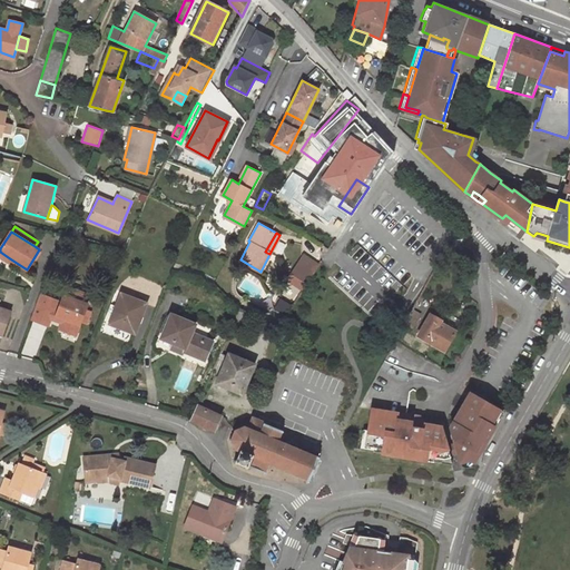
[(0,252),(0,256),(9,263),(11,259),(0,252)]
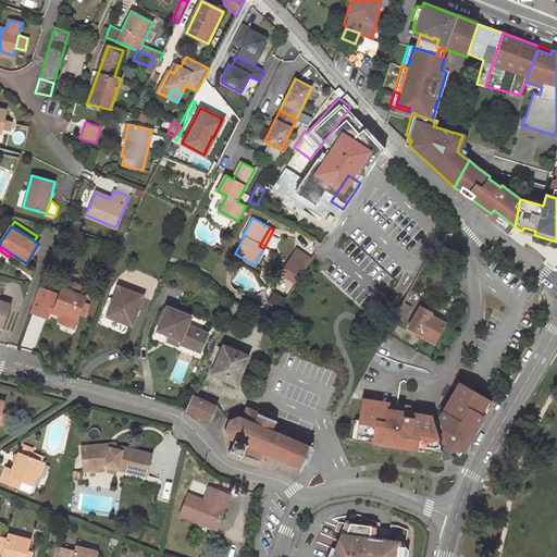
[(294,283),(311,258),(296,247),(277,272),(294,283)]
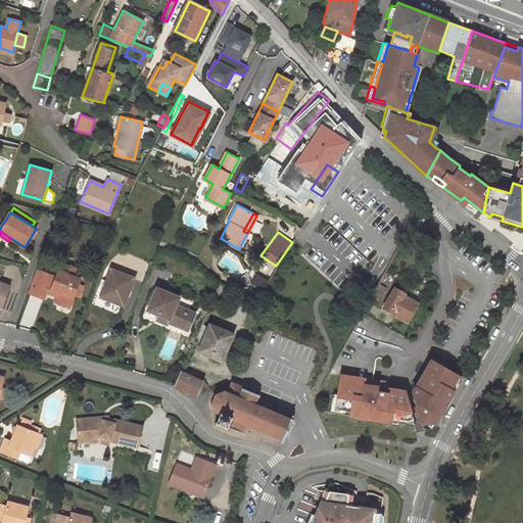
[(63,272),(58,271),(52,286),(51,290),(62,294),(60,299),(70,303),(75,293),(80,295),(83,286),(79,284),(80,280),(77,278),(81,270),(65,265),(63,272)]
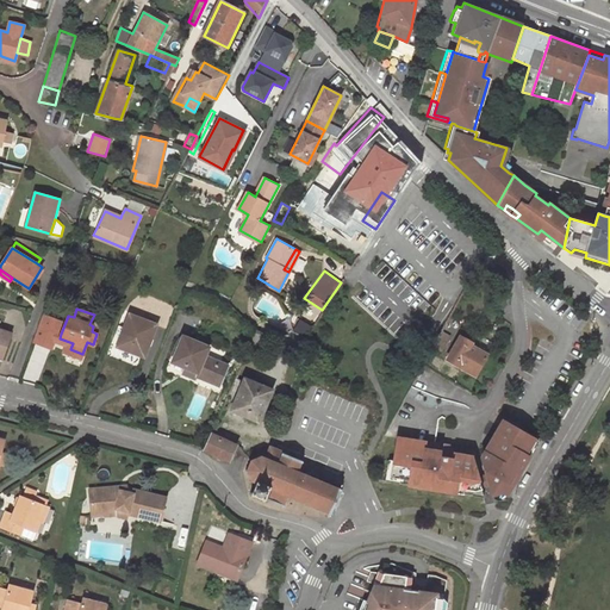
[(36,337),(53,343),(54,340),(56,332),(60,321),(44,315),(36,337)]
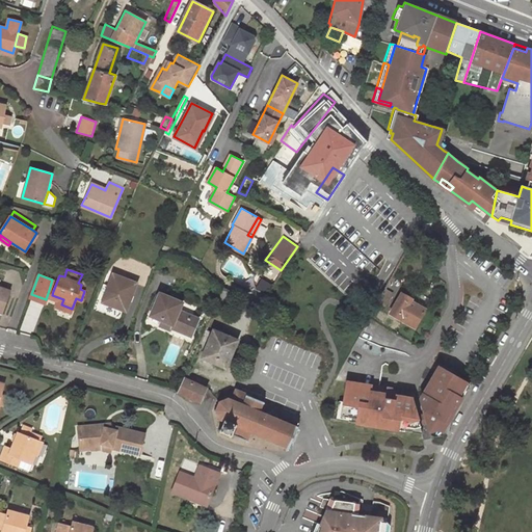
[(136,283),(113,274),(103,301),(126,311),(136,283)]
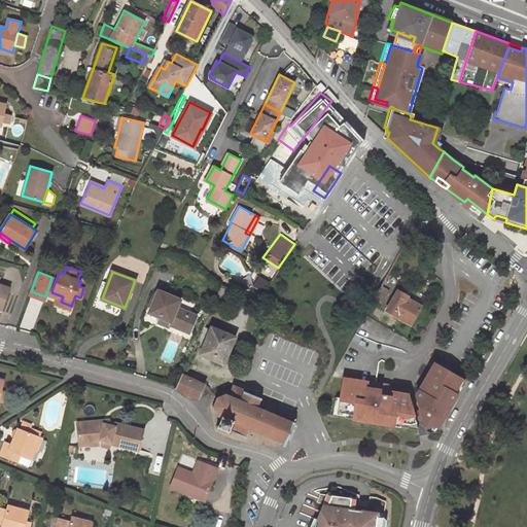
[(0,284),(0,308),(1,309),(8,288),(0,284)]
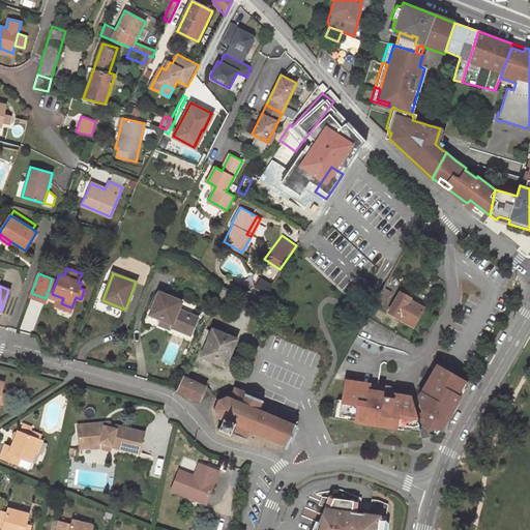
[(224,286),(217,300),(226,304),(232,290),(224,286)]
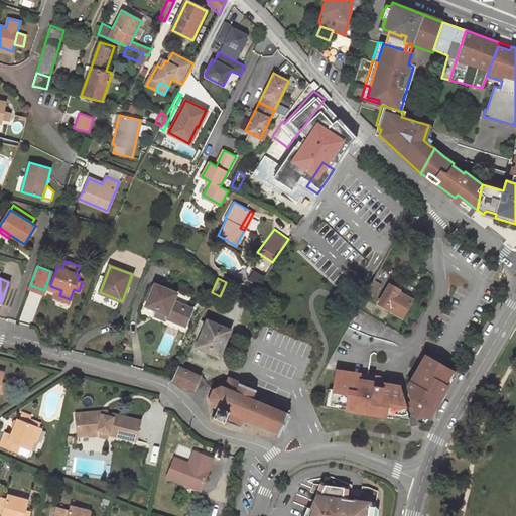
[(69,302),(70,299),(59,295),(61,290),(50,286),(51,282),(47,281),(45,287),(55,291),(54,297),(69,302)]
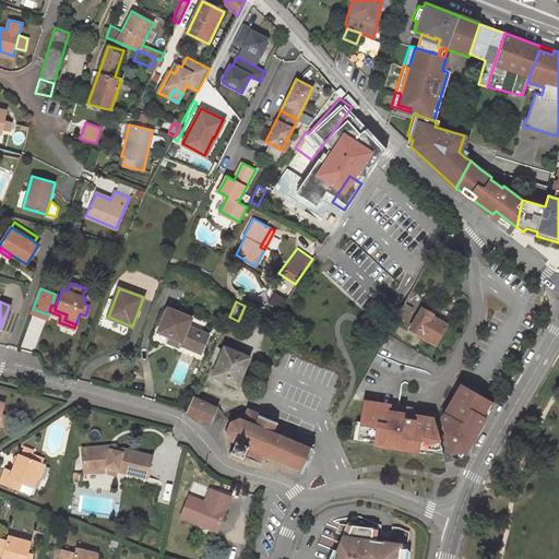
[(405,305),(400,316),(405,320),(412,308),(405,305)]
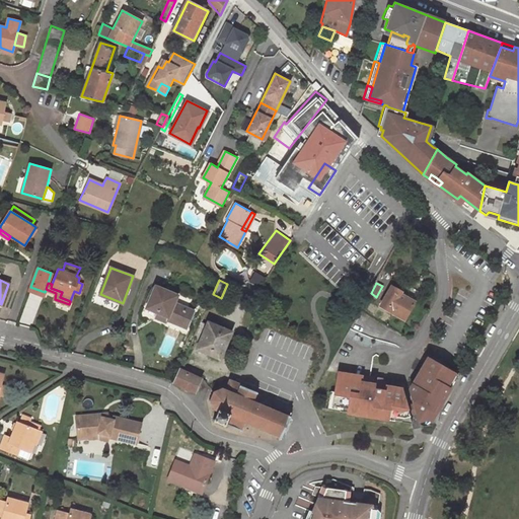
[(401,294),(402,291),(392,285),(380,305),(393,313),(404,319),(415,301),(401,294)]
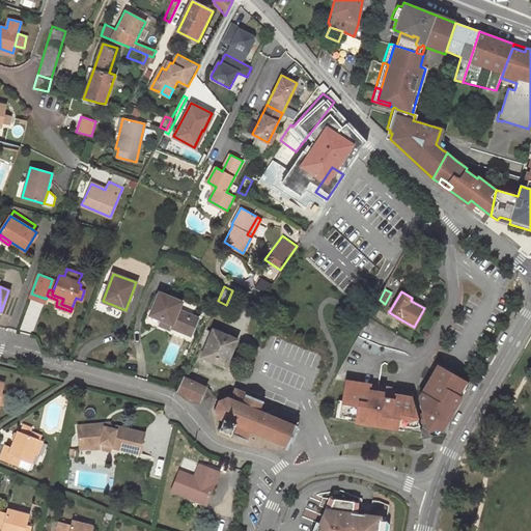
[(183,301),(159,292),(149,315),(161,319),(171,325),(170,327),(191,335),(198,317),(179,309),(183,301)]
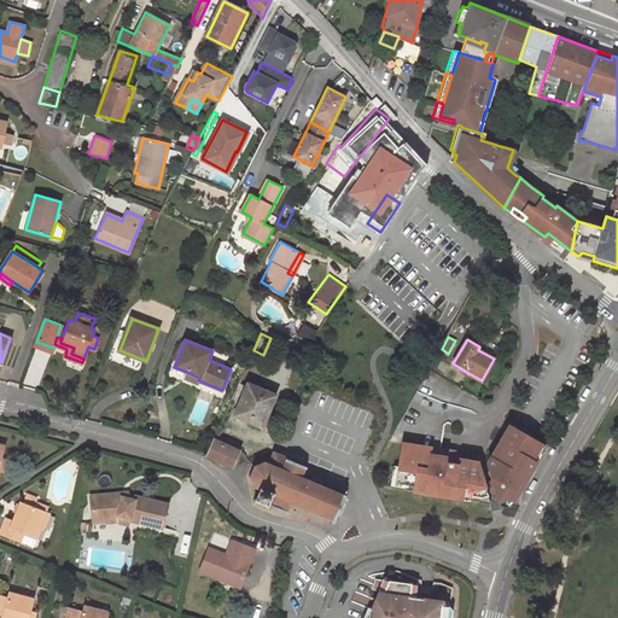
[(53,348),(36,342),(35,345),(52,351),(53,348)]
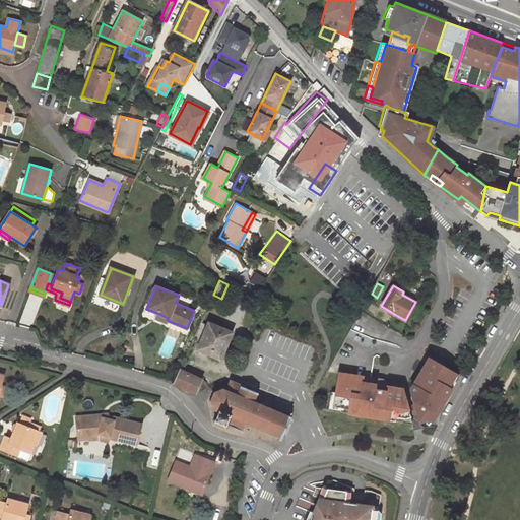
[(166,322),(167,320),(168,318),(157,313),(155,318),(166,322)]
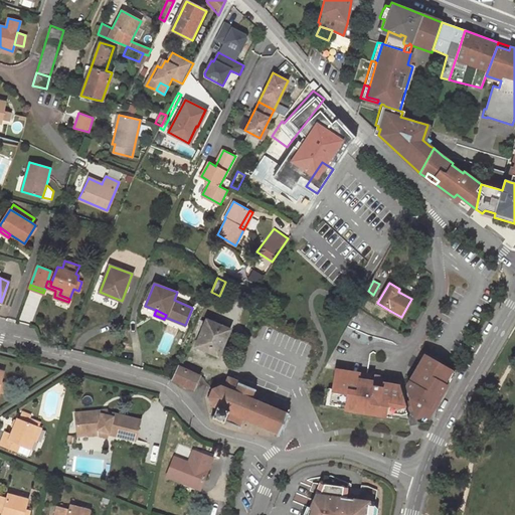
[(198,319),(191,336),(198,339),(196,346),(219,355),(229,329),(206,319),(206,321),(198,319)]
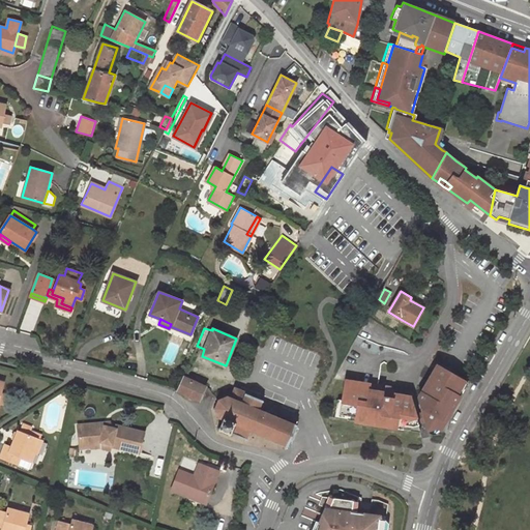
[(441,430),(468,382),(438,364),(418,398),(429,431),(437,428),(441,430)]
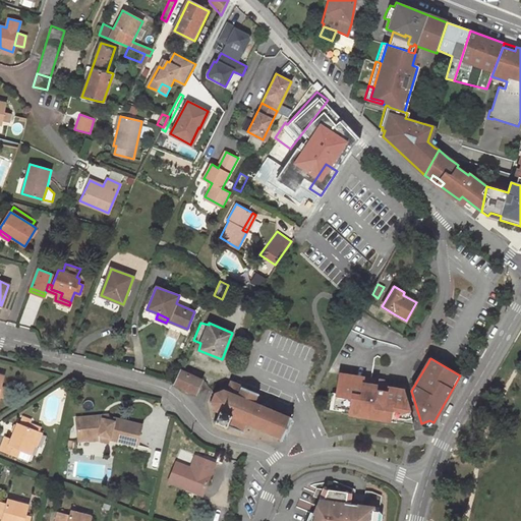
[(195,393),(203,380),(180,368),(174,383),(195,393)]
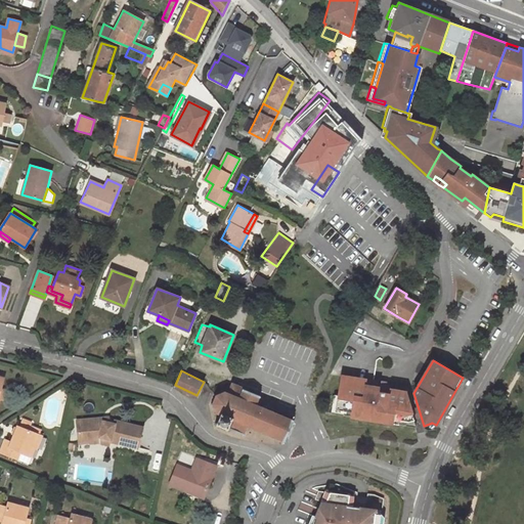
[(366,380),(342,376),(341,378),(338,396),(336,409),(352,411),(351,416),(399,424),(400,420),(409,421),(415,420),(406,392),(390,389),(386,383),(374,381),(373,386),(365,385),(366,380)]
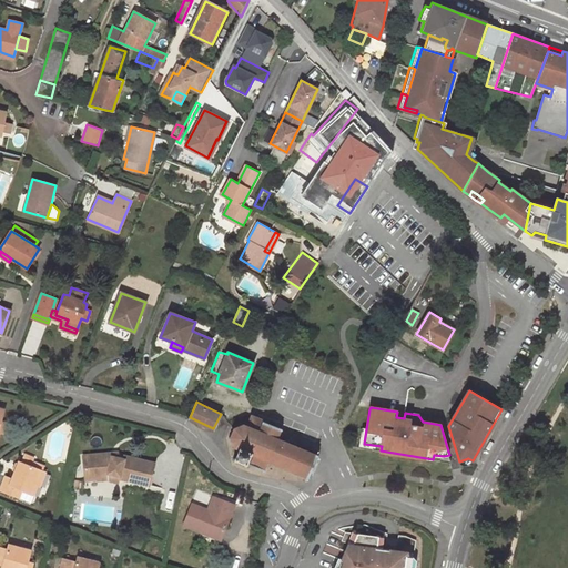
[(240,449),(235,459),(246,464),(264,469),(267,460),(307,477),(317,456),(277,438),(282,429),(265,422),(265,421),(252,415),(247,425),(244,424),(235,428),(232,437),(234,447),(240,449)]
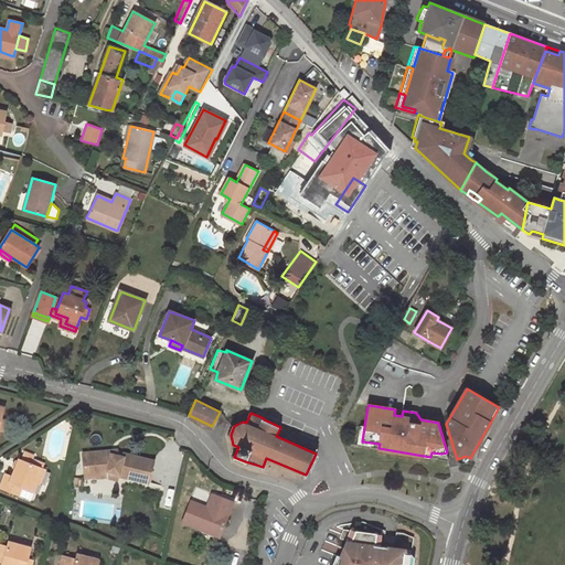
[(85,477),(97,477),(96,472),(106,471),(106,477),(118,480),(120,476),(148,482),(153,460),(127,454),(126,457),(116,455),(109,455),(108,449),(84,452),(85,477)]
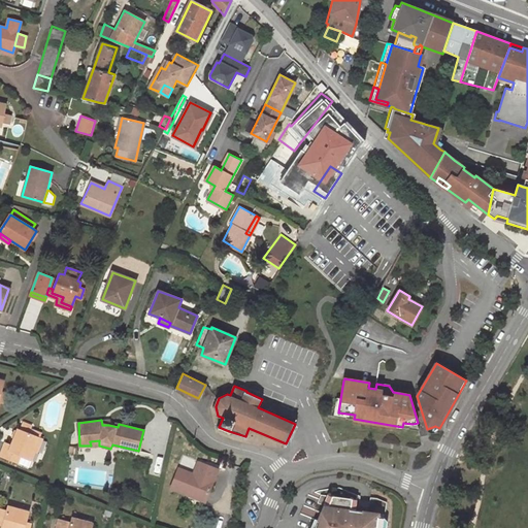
[(5,441),(0,455),(18,462),(21,456),(23,457),(28,459),(32,451),(35,452),(37,452),(42,438),(29,433),(32,426),(24,422),(21,429),(19,429),(11,444),(5,441)]
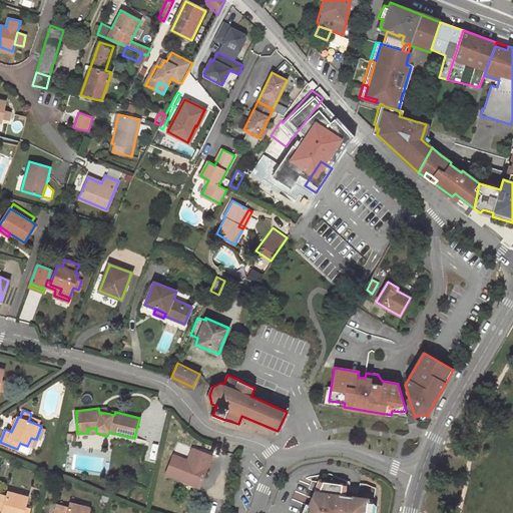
[(174,455),(166,474),(199,487),(207,467),(174,455)]
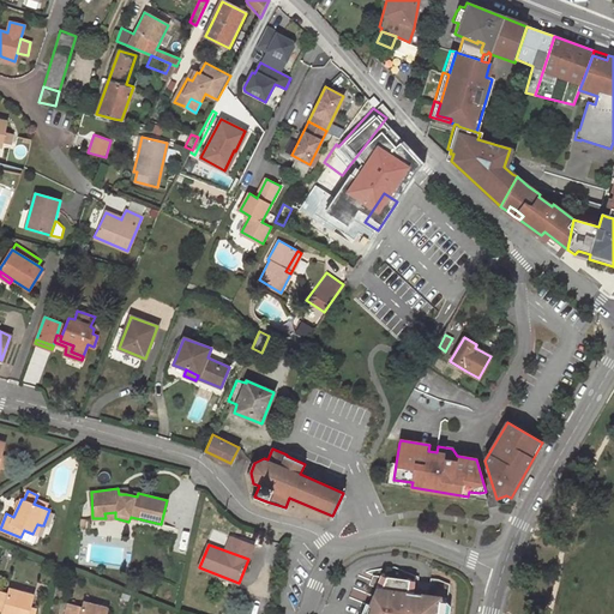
[(393,565),(387,575),(374,573),(369,583),(378,587),(374,594),(380,596),(379,601),(377,606),(373,605),(369,613),(367,613),(366,613),(446,613),(449,600),(449,596),(450,596),(452,582),(440,577),(433,576),(432,581),(426,579),(420,579),(421,575),(396,565),(393,565)]
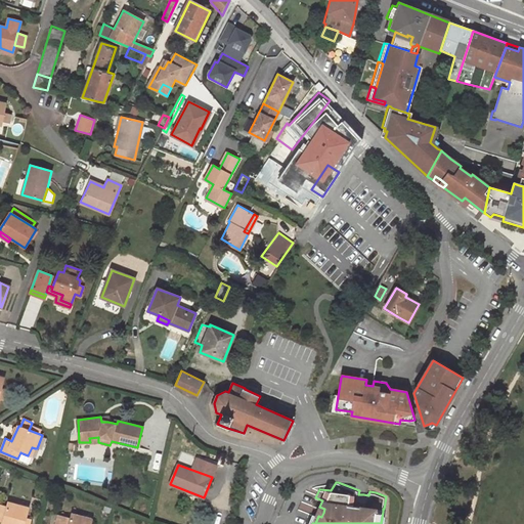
[(0,505),(0,520),(2,521),(1,523),(24,523),(26,517),(29,508),(7,501),(6,507),(0,505)]
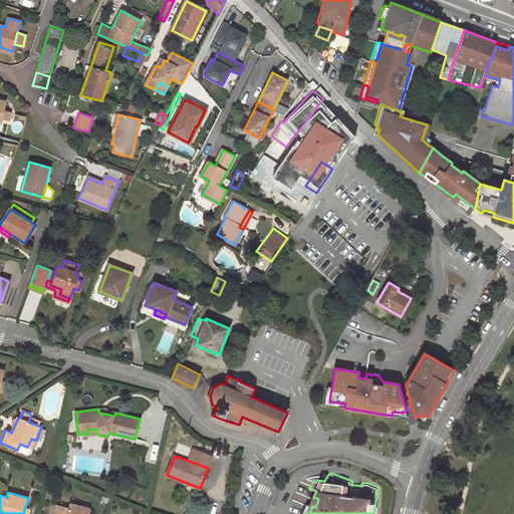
[(60,505),(57,513),(88,513),(90,509),(70,503),(69,508),(60,505)]
